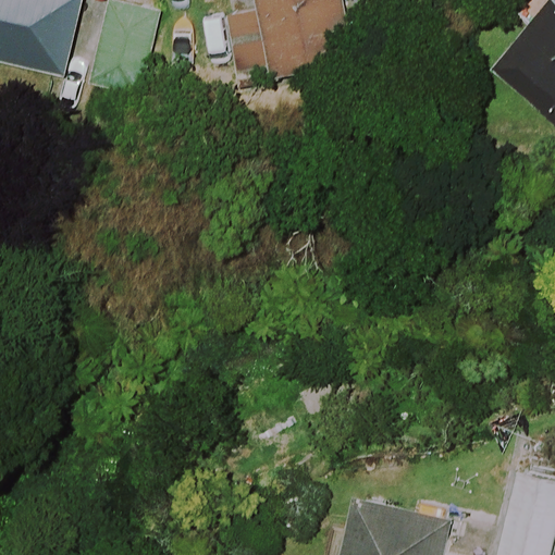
[(0,61),(70,75),(84,0),(0,0),(0,61)]
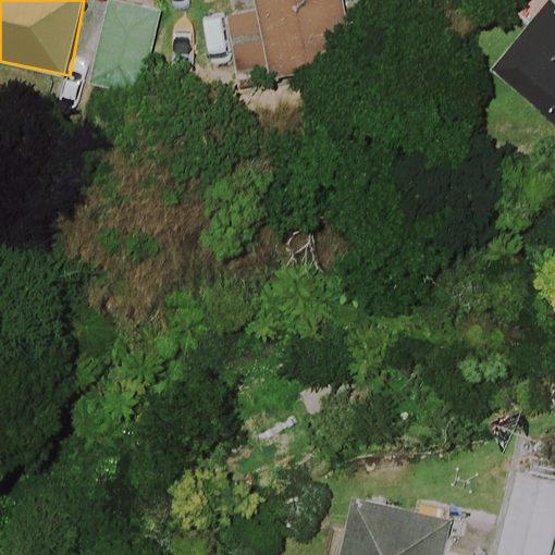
[(353,62),(341,0),(256,0),(259,12),(227,19),(239,84),(353,62)]
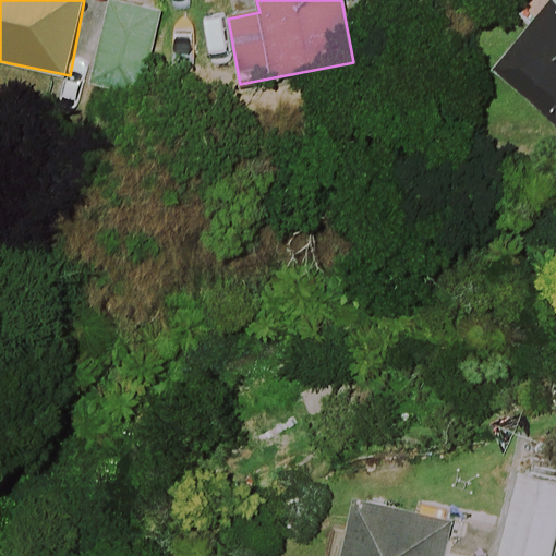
[(555,0),(547,0),(492,71),(555,121),(555,0)]
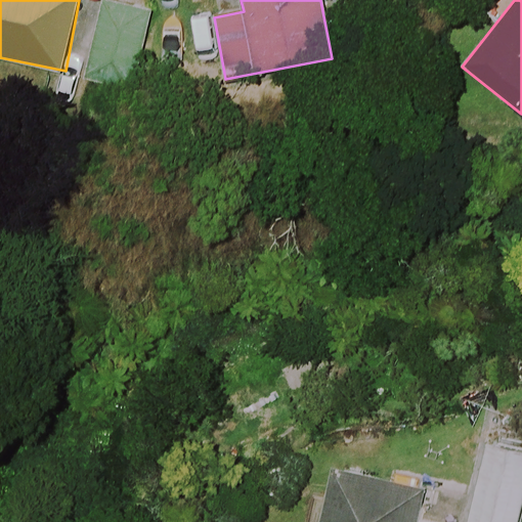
[(148,10),(100,3),(90,71),(138,78),(148,10)]
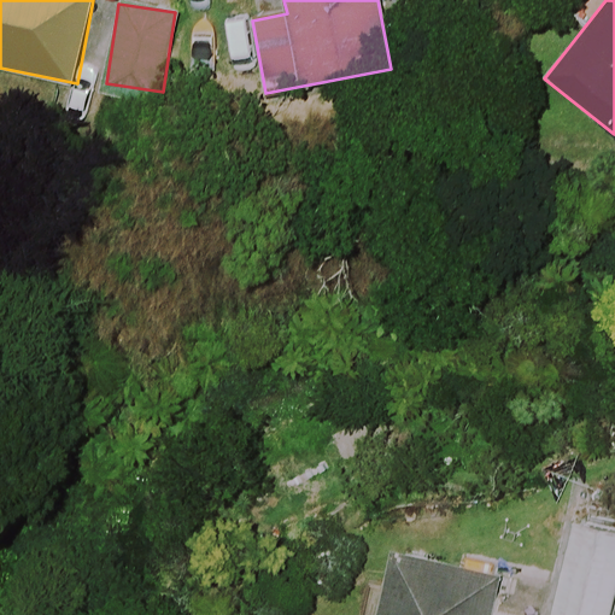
[(609,614),(614,593),(614,529),(573,520),(549,614),(609,614)]
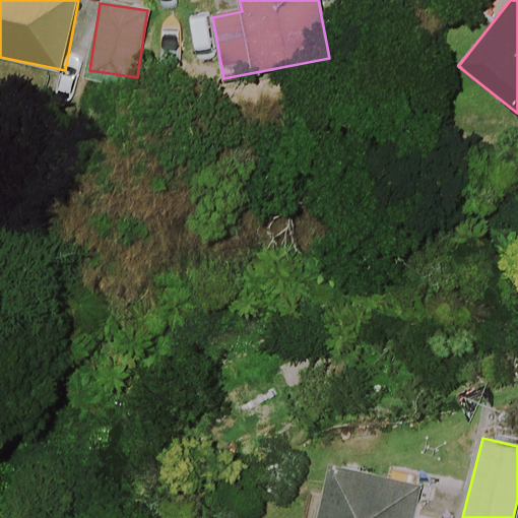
[(412,517),(421,483),(333,463),(320,517),(412,517)]
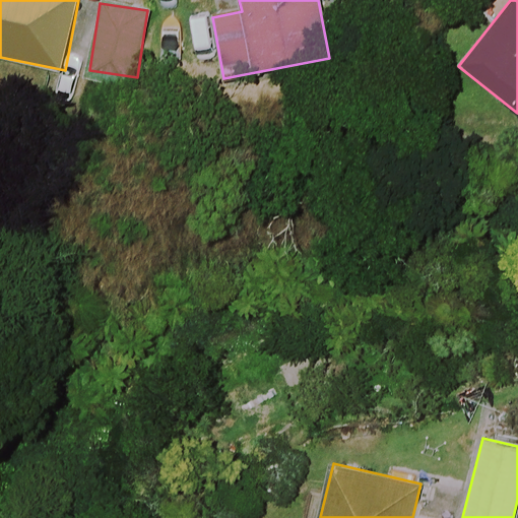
All buildings are outlined.
